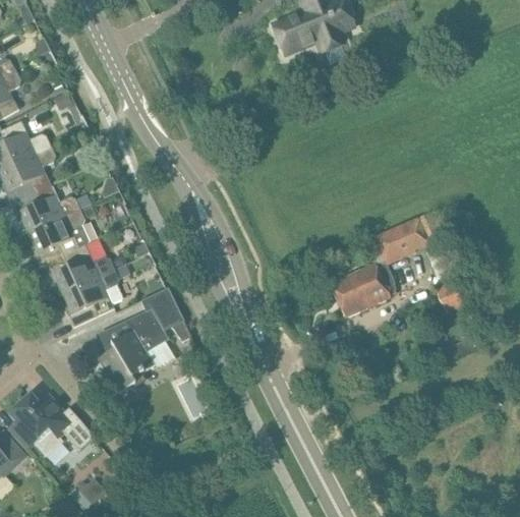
[(316,39),(321,51),(342,43),(338,31),(353,25),(342,0),(333,0),(330,1),(329,0),(304,0),(301,1),(305,11),(273,24),(285,53),(316,39)]
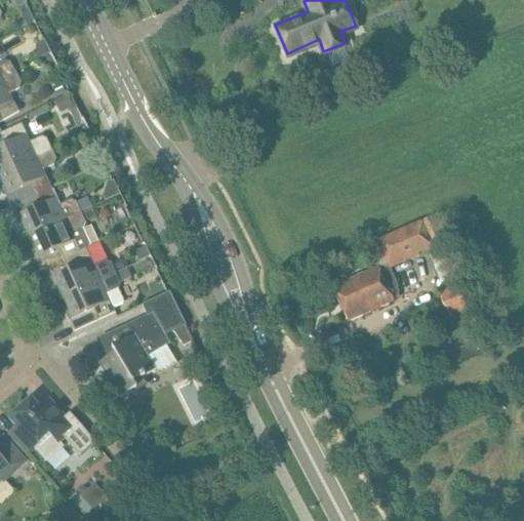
[(28,7),(21,10),(26,23),(34,18),(28,7)]
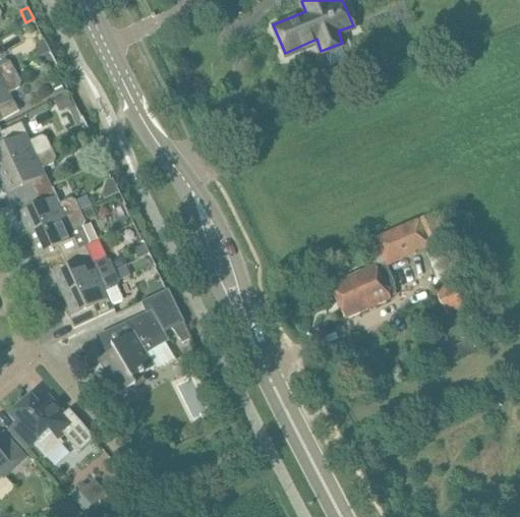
[(0,77),(15,69),(10,60),(4,58),(0,60),(0,77)]
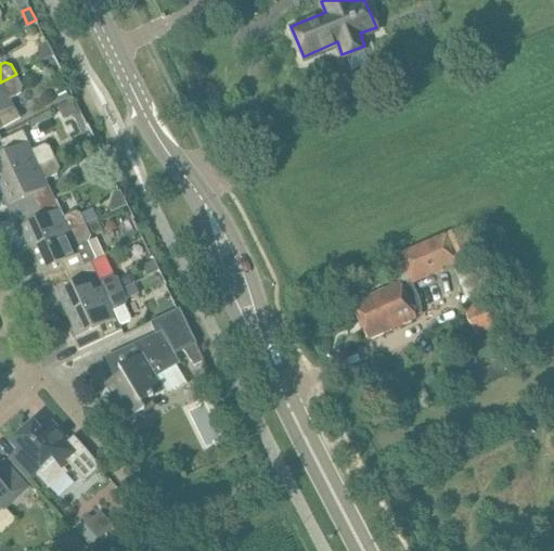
[(16,74),(0,82),(0,125),(20,115),(9,97),(21,90),(22,84),(16,74)]
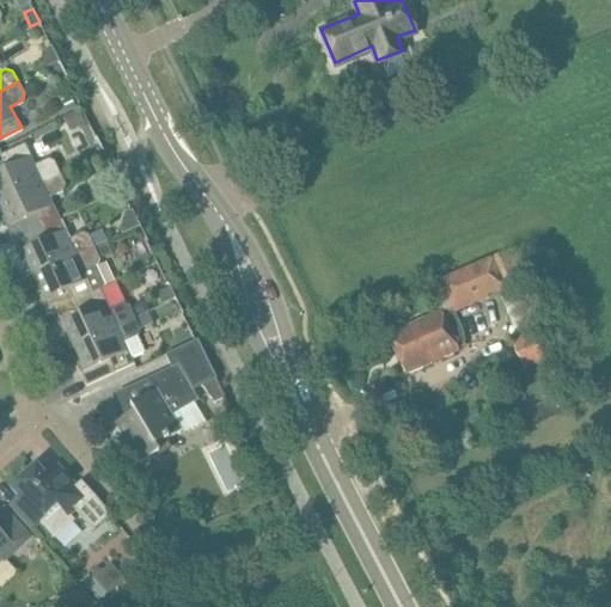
[(59,96),(66,110),(78,104),(72,90),(59,96)]
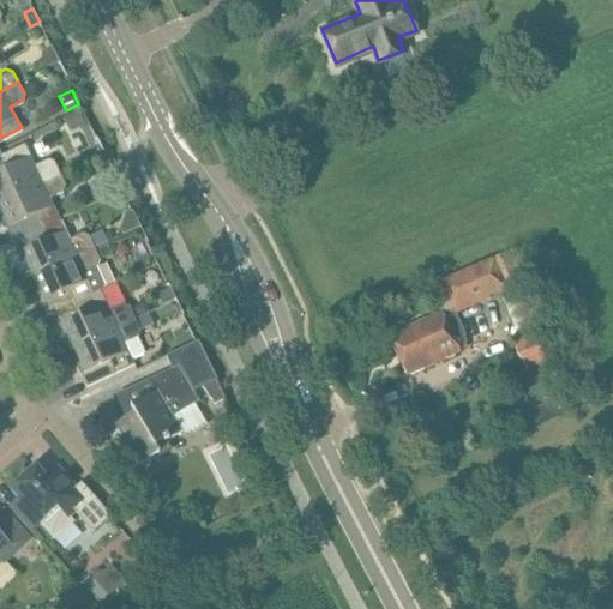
[(64,113),(71,126),(85,118),(79,106),(64,113)]
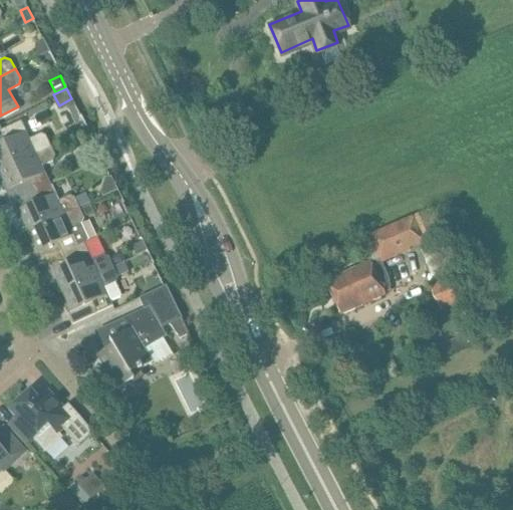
[(0,166),(50,143),(59,139),(50,119),(26,131),(20,118),(0,128),(0,166)]
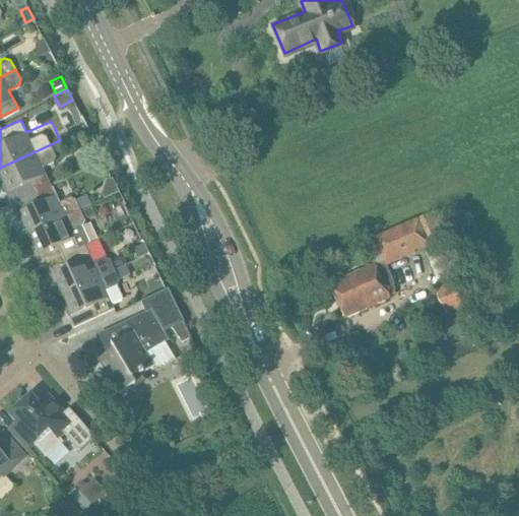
[(1,183),(9,201),(50,183),(42,166),(53,160),(55,154),(51,144),(0,168),(0,171),(5,182),(1,183)]
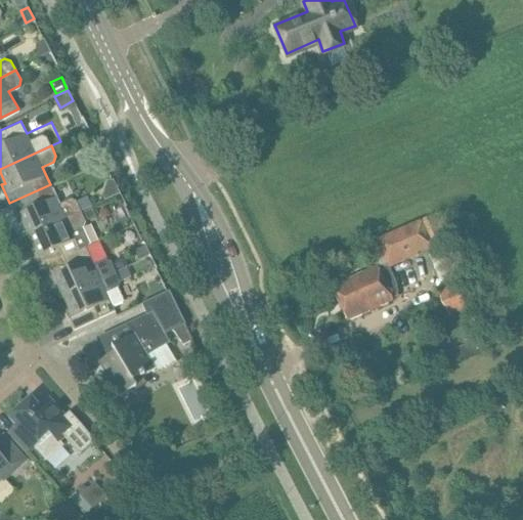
[(22,220),(28,232),(80,209),(76,200),(70,197),(58,202),(50,184),(9,203),(18,221),(22,220)]
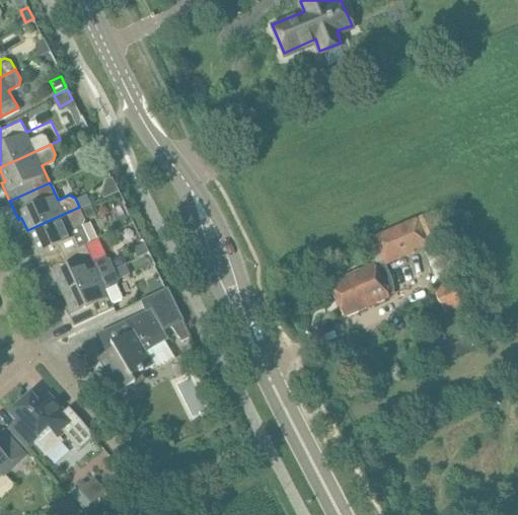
[(90,203),(80,206),(84,215),(93,211),(90,203)]
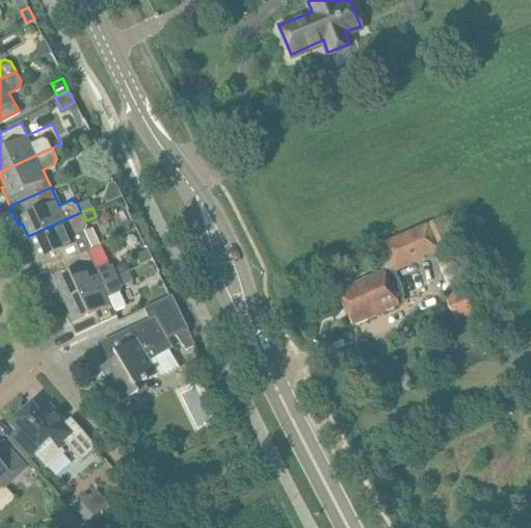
[(31,252),(40,271),(45,268),(80,251),(86,247),(90,245),(83,229),(85,222),(81,212),(28,236),(34,249),(31,252)]
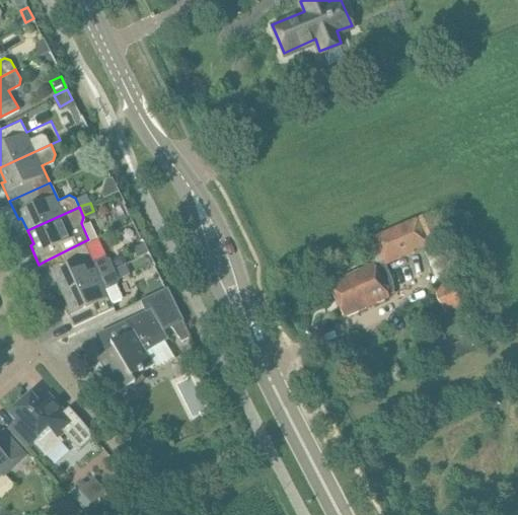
[(428,240),(417,217),(374,235),(384,261),(428,240)]
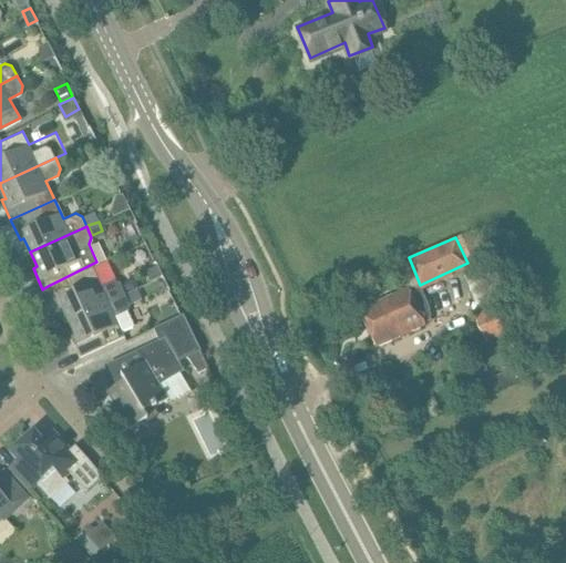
[(61,304),(68,318),(124,292),(119,282),(112,278),(101,284),(92,264),(85,267),(48,286),(42,289),(49,286),(58,306),(61,304)]
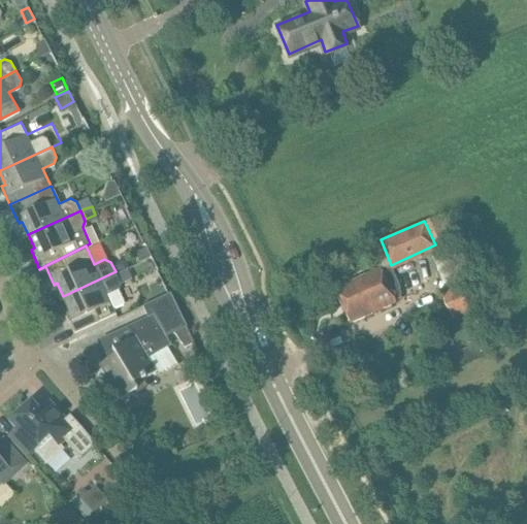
[(150,254),(146,246),(138,251),(142,258),(150,254)]
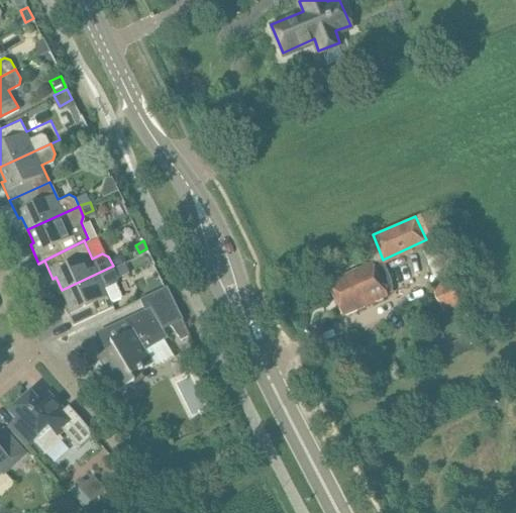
[(113,266),(62,290),(68,303),(64,304),(73,323),(91,315),(113,305),(111,301),(121,296),(114,282),(115,282),(117,276),(128,271),(124,261),(113,266)]
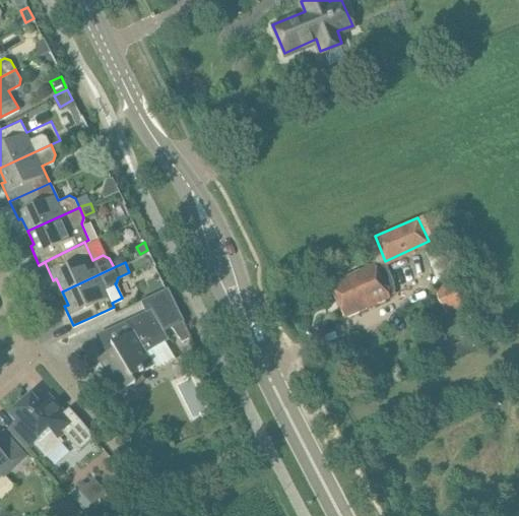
[(390,296),(376,264),(375,262),(328,282),(343,316),(390,296)]
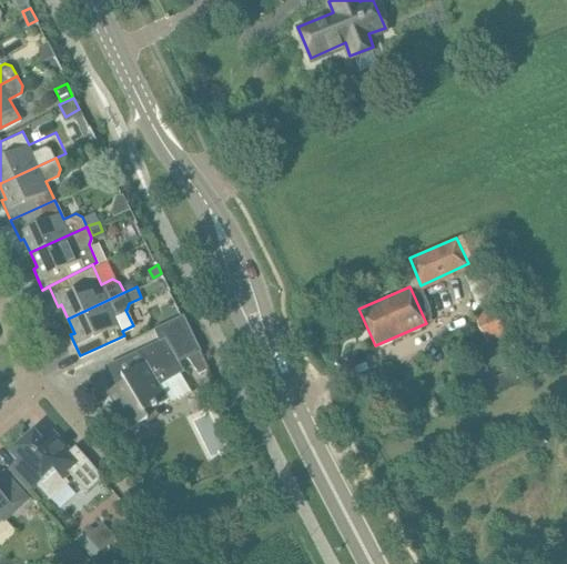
[(503,328),(494,306),(478,314),(487,335),(503,328)]
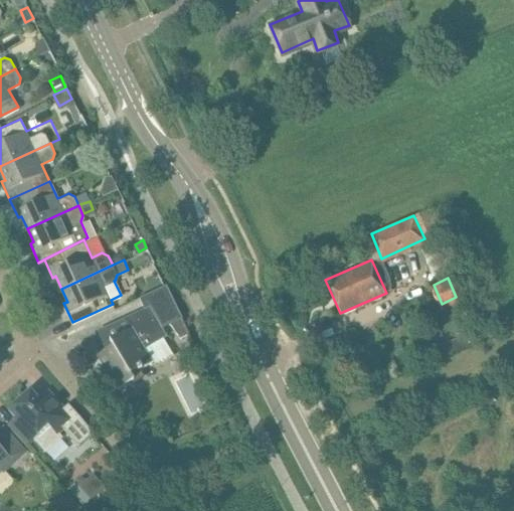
[(125,315),(131,326),(109,339),(112,344),(96,354),(116,388),(133,377),(130,372),(152,360),(145,347),(166,334),(161,326),(170,322),(180,336),(187,332),(163,284),(139,295),(144,307),(125,315)]
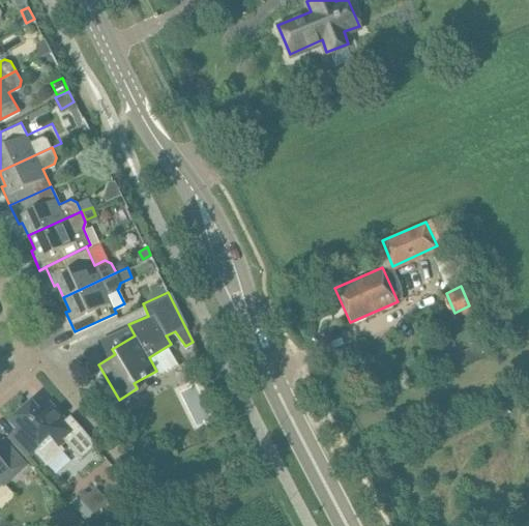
[(125,320),(146,316),(144,305),(123,311),(125,320)]
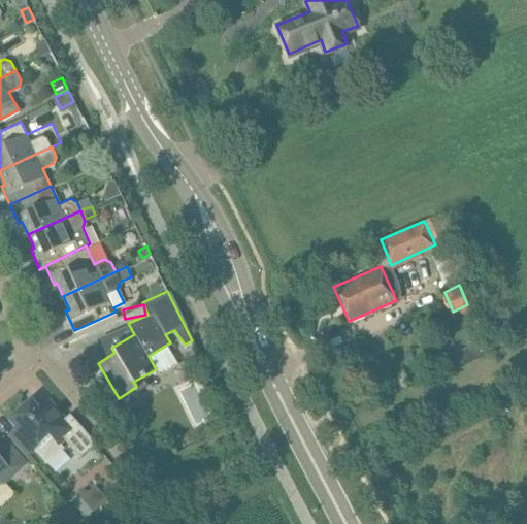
[(466,346),(443,355),(449,366),(470,357),(466,346)]
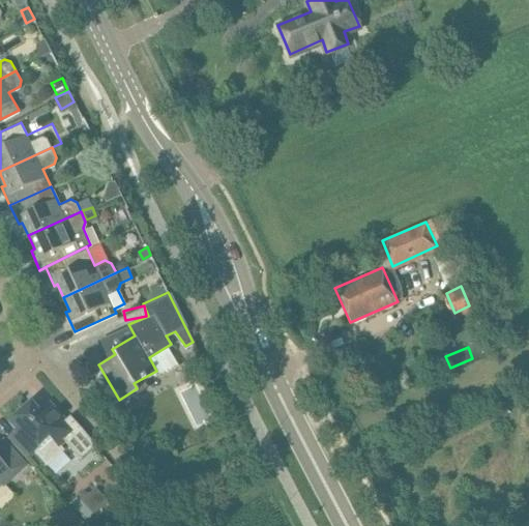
[(524,381),(506,388),(510,398),(528,391),(524,381)]
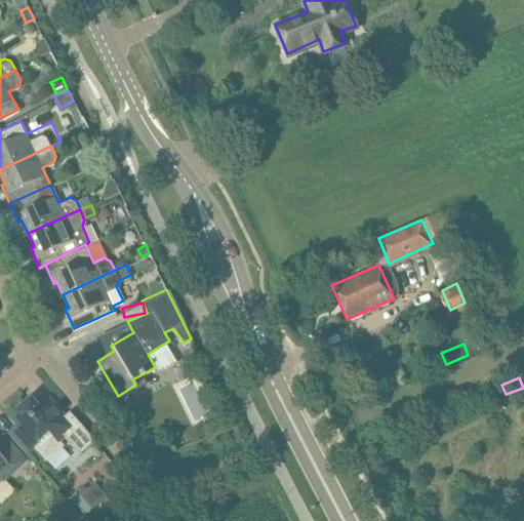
[(69,410),(65,414),(48,396),(38,405),(30,396),(8,415),(47,458),(64,443),(59,439),(64,435),(79,452),(94,439),(80,422),(69,410)]
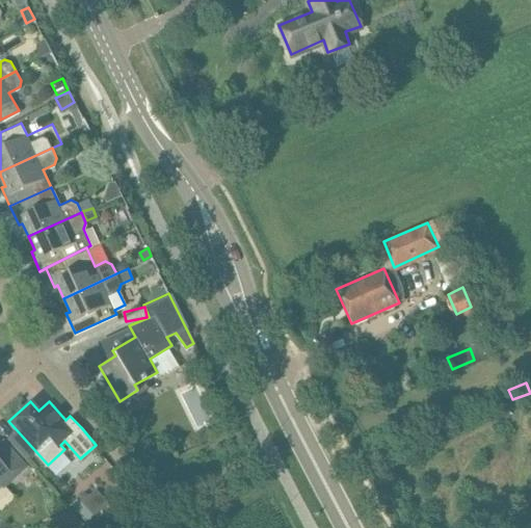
[(0,485),(24,465),(15,454),(1,439),(0,439),(0,485)]
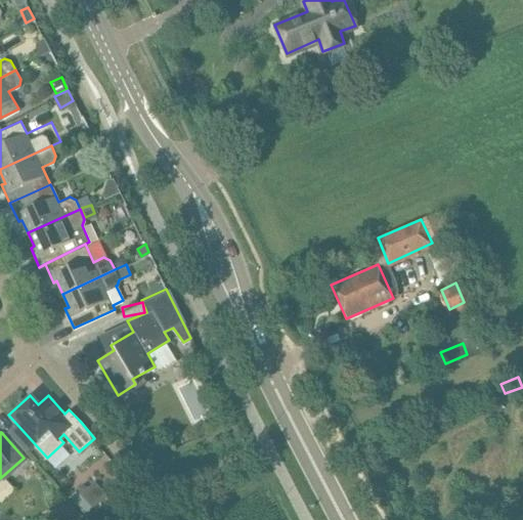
[(69,494),(85,513),(99,500),(84,481),(69,494)]
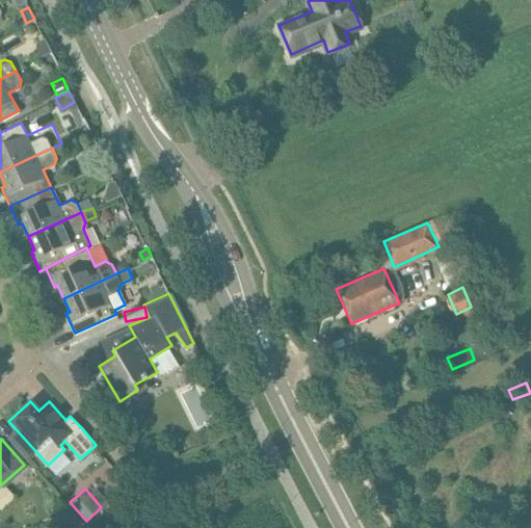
[(74,527),(79,524),(64,508),(45,526),(46,527),(74,527)]
